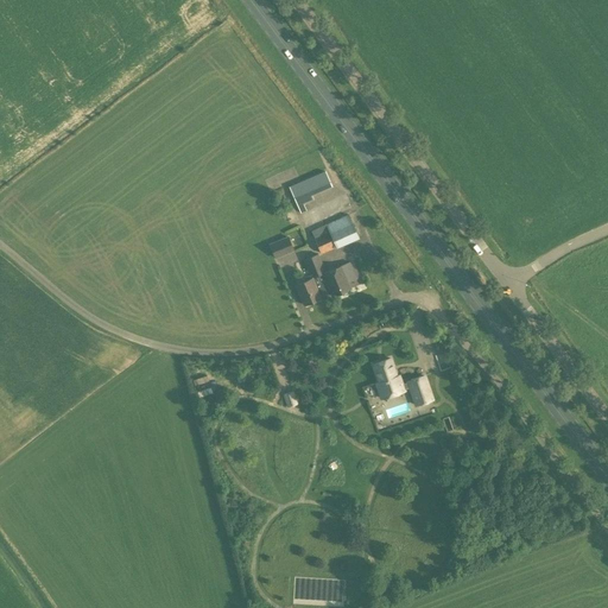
[(289,188),(301,214),(306,211),(303,204),(314,200),(312,196),(331,188),(325,172),(289,188)]
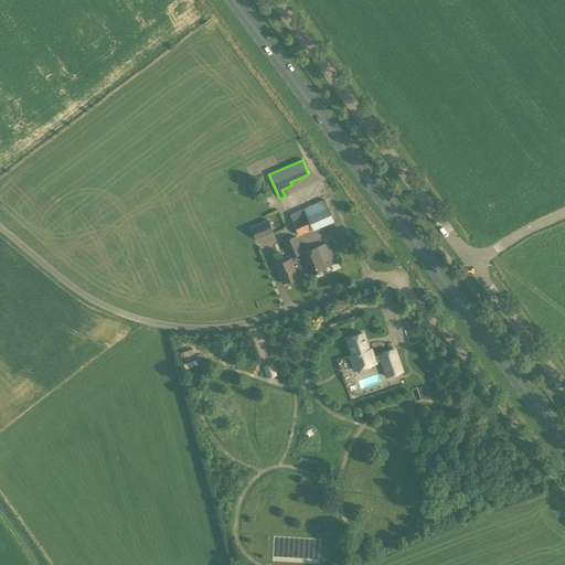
[(298,235),(332,222),(322,201),(289,215),(298,235)]
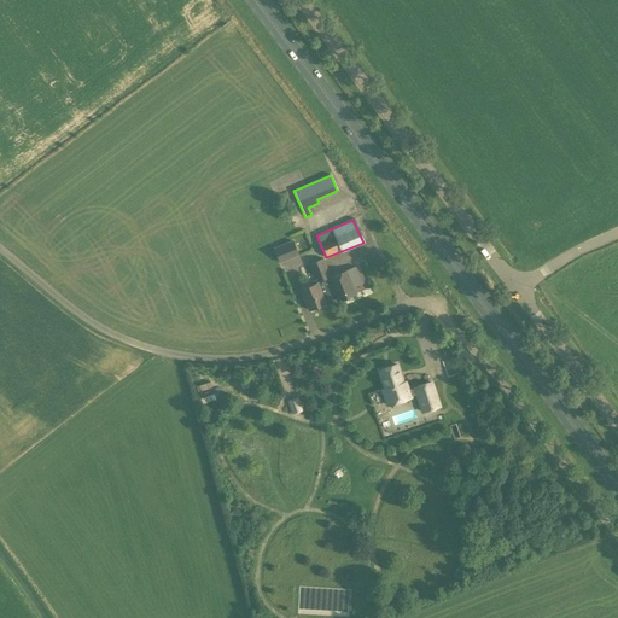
[(280,263),(299,255),(293,240),(274,248),(280,263)]
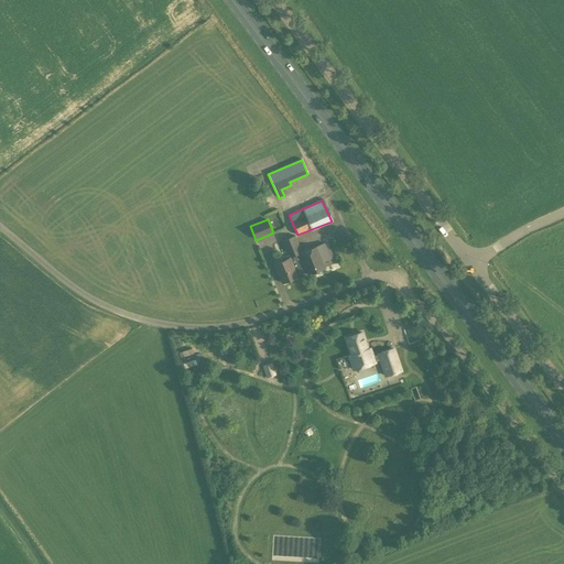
[(299,253),(302,252),(295,236),(282,241),(289,258),(274,264),(282,283),(297,277),(295,273),(305,269),(299,253)]
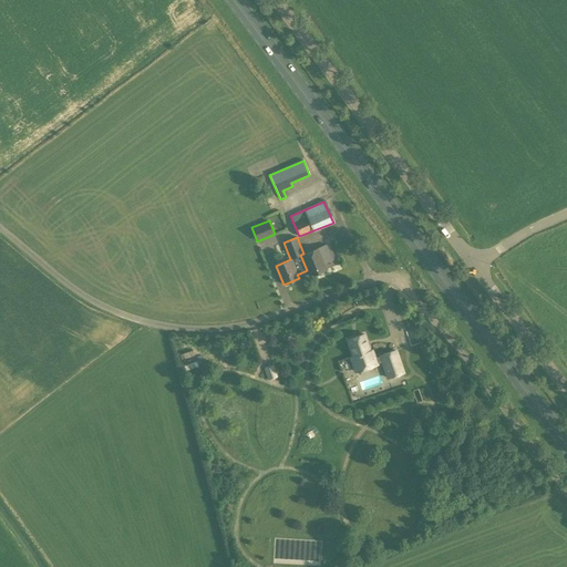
[(326,245),(303,254),(300,255),(307,270),(309,276),(327,269),(325,264),(332,260),(326,245)]
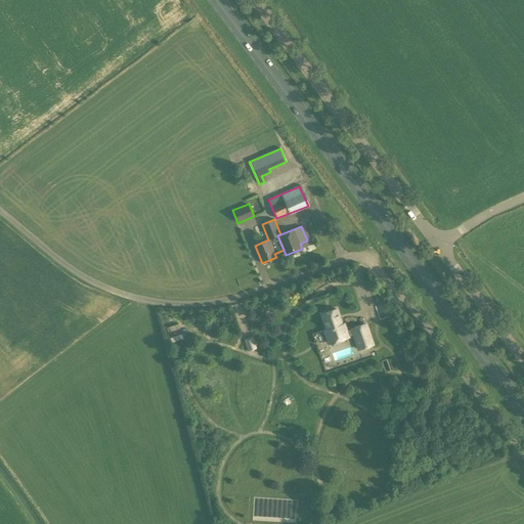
[(350,330),(346,332),(343,323),(342,324),(339,317),(337,309),(320,314),(326,330),(324,331),(329,344),(348,337),(347,336),(352,334),(357,350),(374,345),(366,323),(350,329),(350,330)]
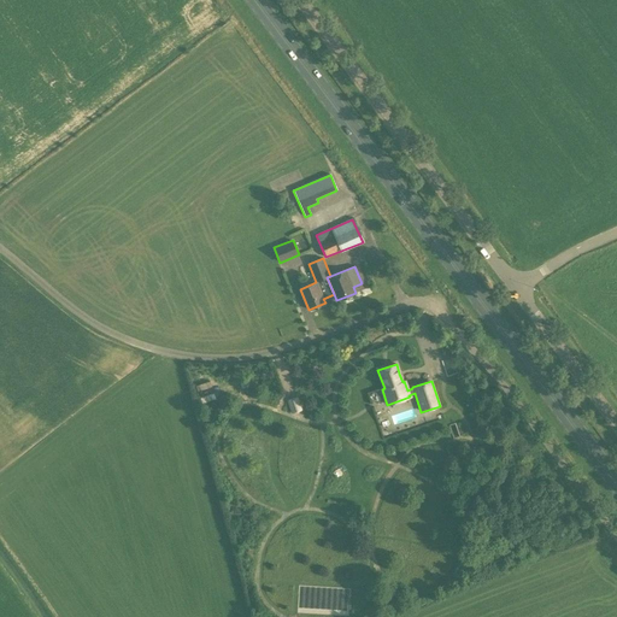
[(299,399),(298,397),(287,400),(292,413),(303,410),(299,399)]
